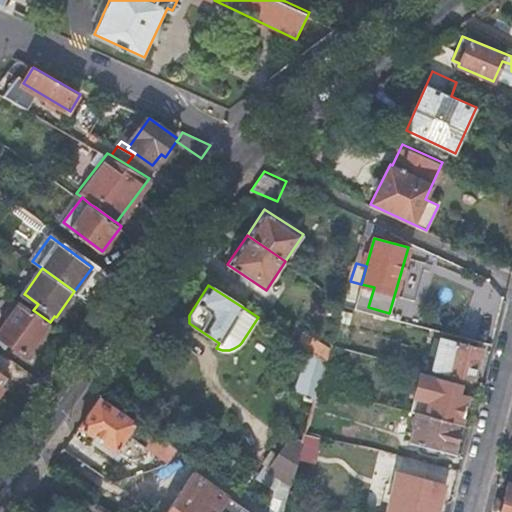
[(26,295),(21,302),(33,310),(38,304),(26,295)]
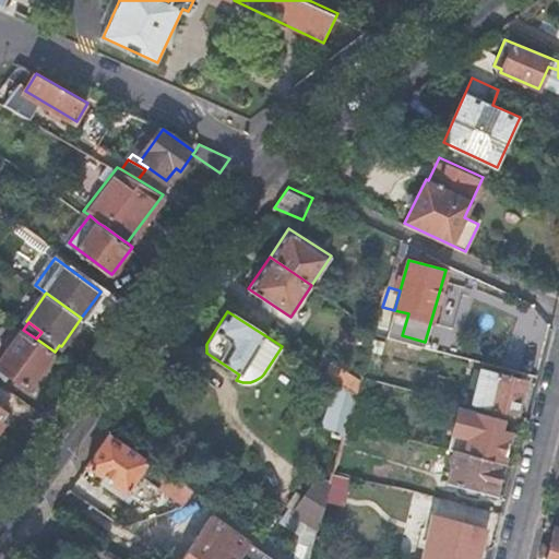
[(0,365),(30,387),(55,352),(36,339),(23,330),(0,361),(0,365)]
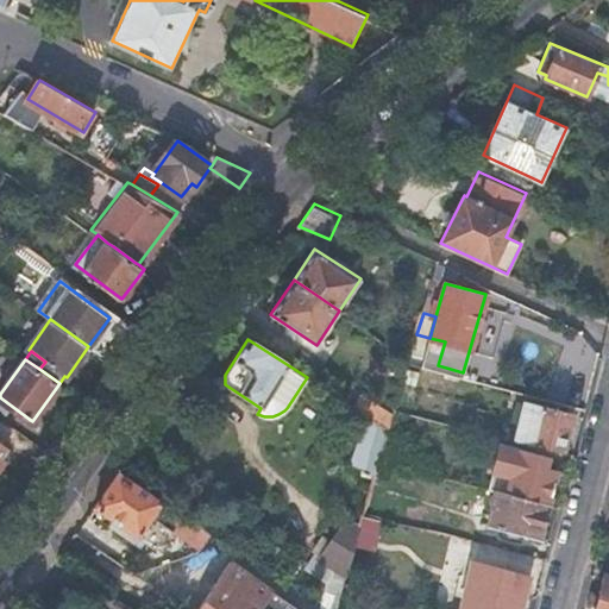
[(415,382),(420,364),(409,360),(405,378),(415,382)]
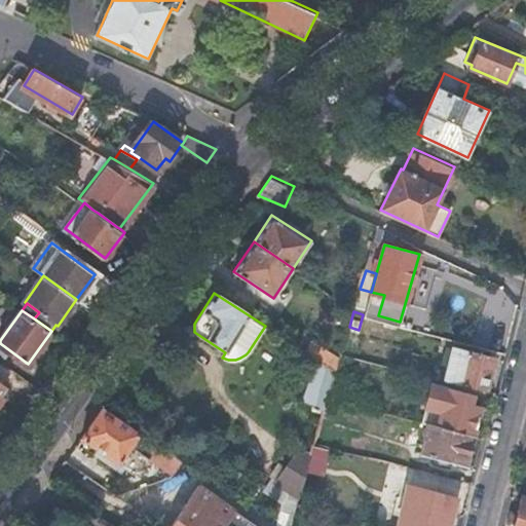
[(305,342),(300,349),(315,359),(336,372),(339,363),(305,342)]
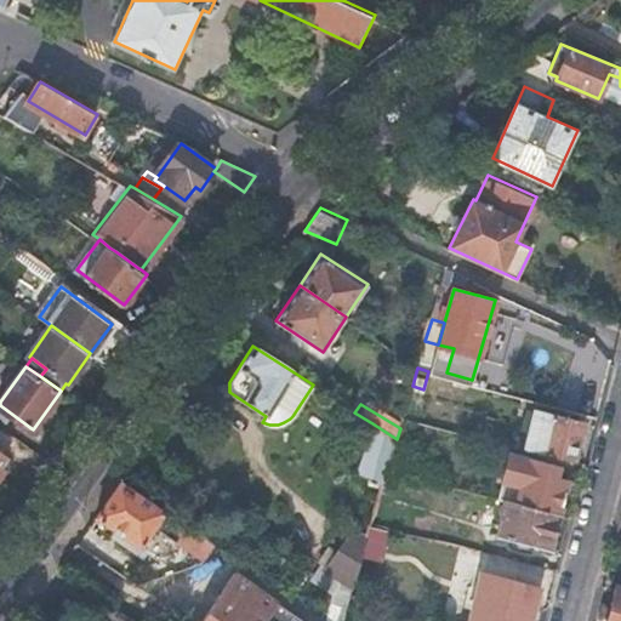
[(530,429),(525,448),(573,461),(582,423),(528,408),(522,427),(530,429)]
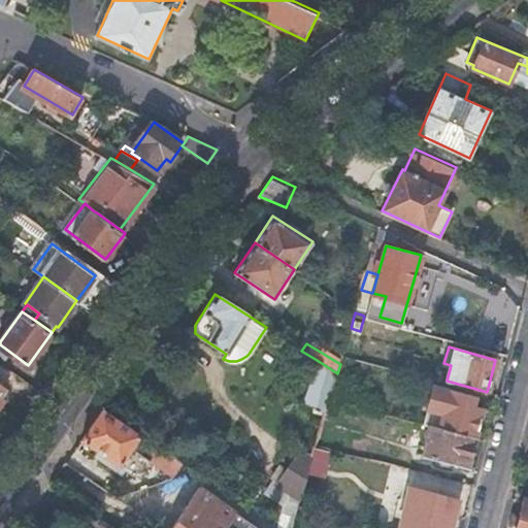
[(0,383),(7,388),(18,372),(0,359),(0,383)]
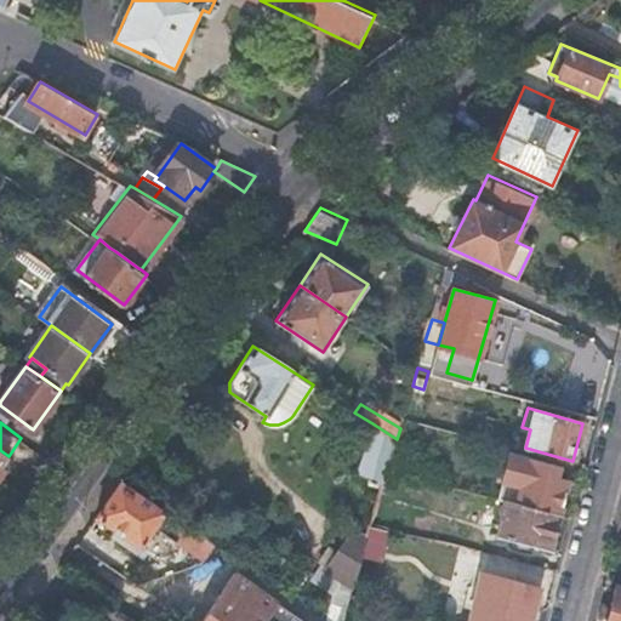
[(397,440),(397,439),(372,423),(358,473),(385,480),(388,468),(397,440)]
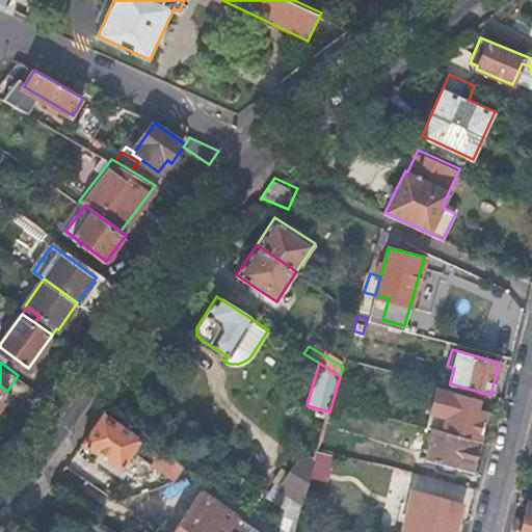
[(351,381),(340,377),(333,401),(342,404),(345,404),(351,381)]
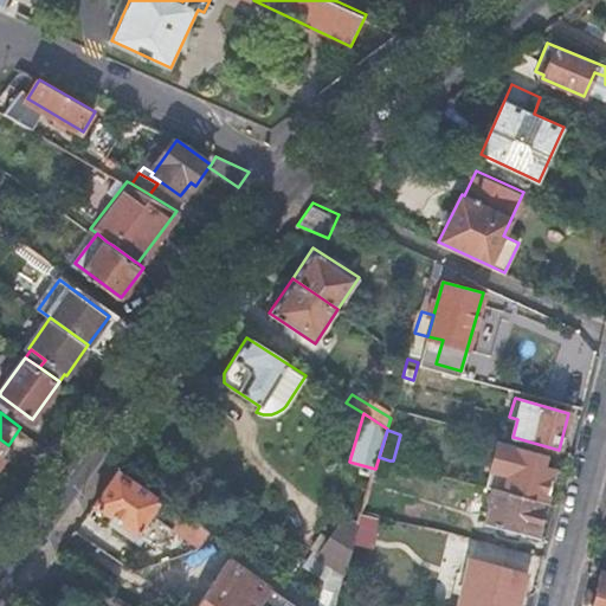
[(497,444),(485,485),(490,487),(546,502),(554,470),(533,464),(535,453),(497,444)]
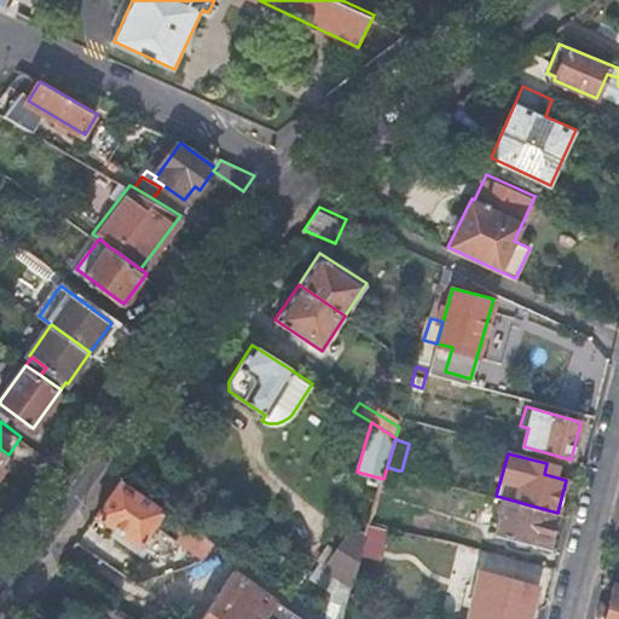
[(398,470),(387,467),(383,479),(377,499),(389,502),(398,470)]
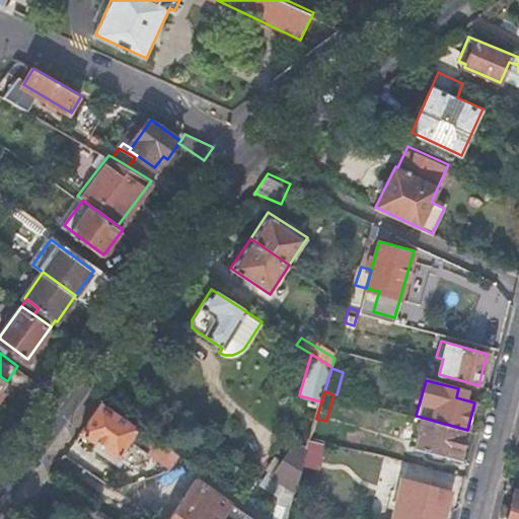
[(195,465),(102,401),(81,431),(131,465),(138,466),(148,452),(130,440),(136,431),(140,435),(143,444),(188,475),(195,465)]
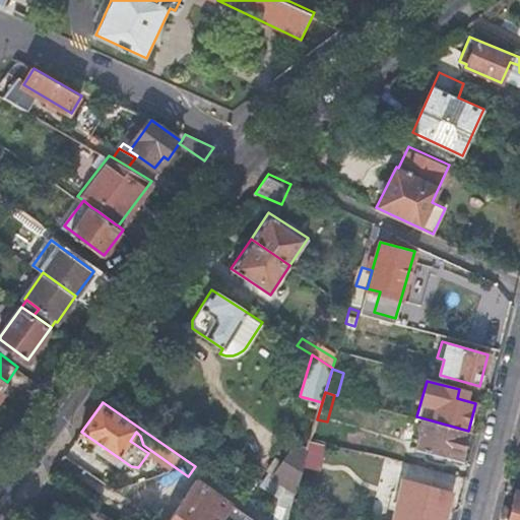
[(468,431),(420,417),(416,434),(420,435),(417,446),(461,457),(468,431)]
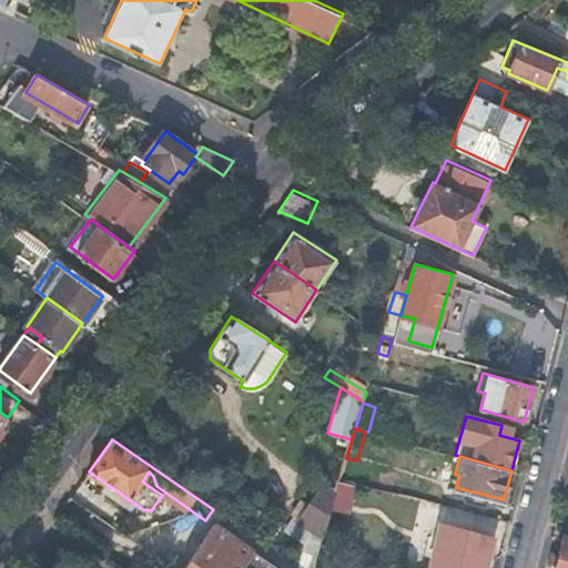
[(323,537),(337,488),(324,485),(310,504),(302,499),(292,514),(300,519),(298,520),(314,530),(323,537)]
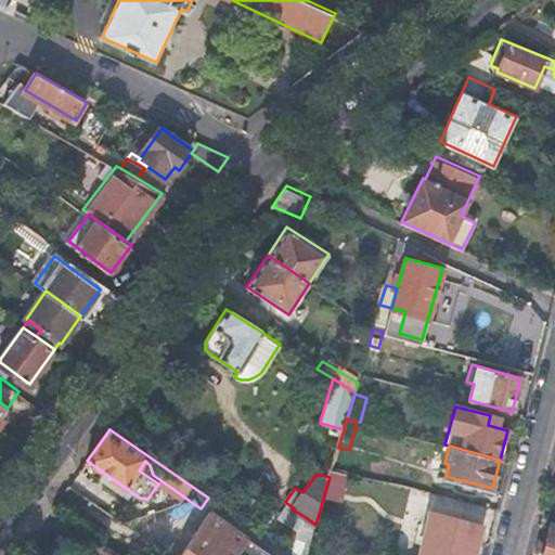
[(487,506),(442,494),(439,508),(483,519),(487,506)]
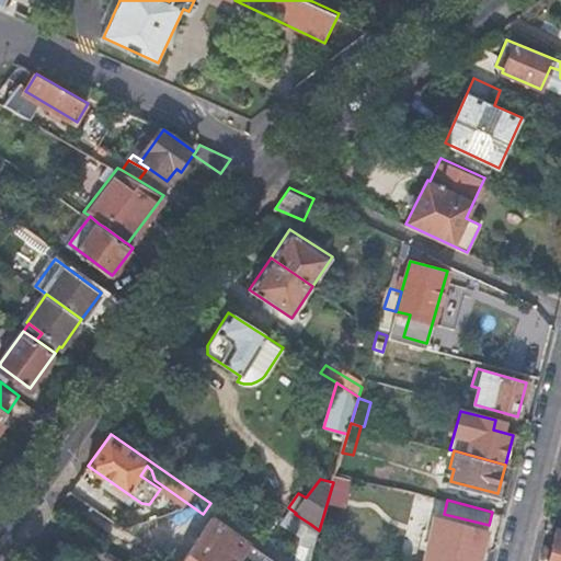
[(296,560),(219,507),(183,560),(180,560),(169,553),(163,560),(296,560)]
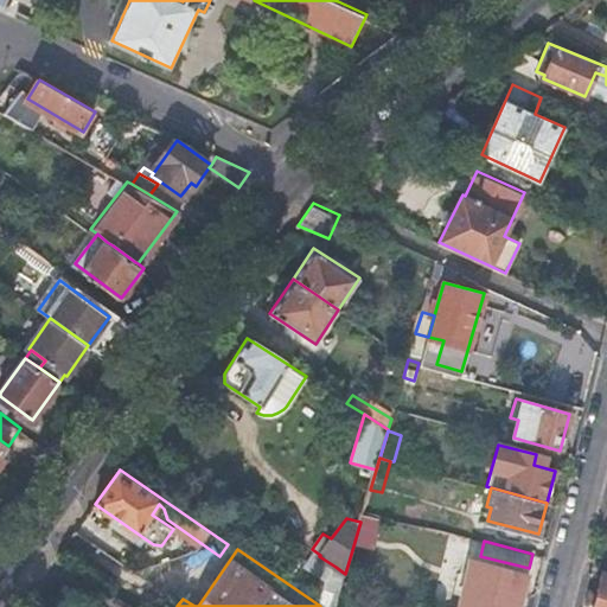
[(336,567),(323,606),(336,606),(344,580),(345,574),(336,567)]
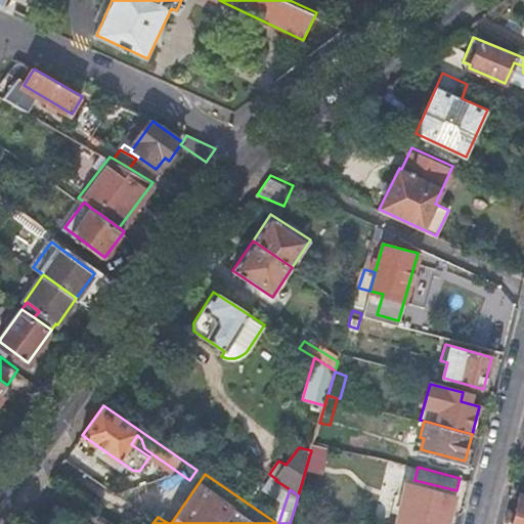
[(523,523),(523,493),(519,493),(515,509),(513,519),(511,523),(523,523)]
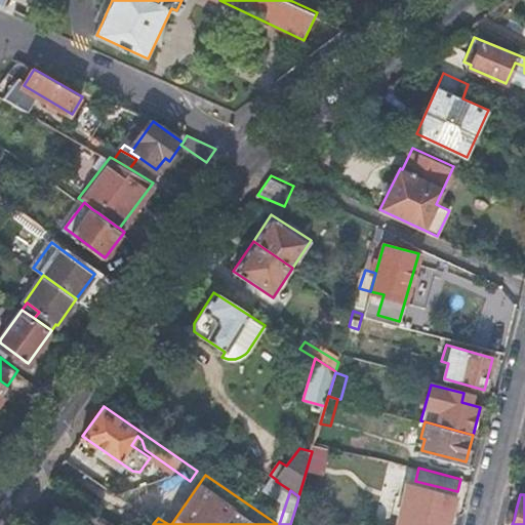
[(380,514),(377,523),(385,524),(448,524),(453,510),(417,500),(411,524),(407,524),(401,519),(380,514)]
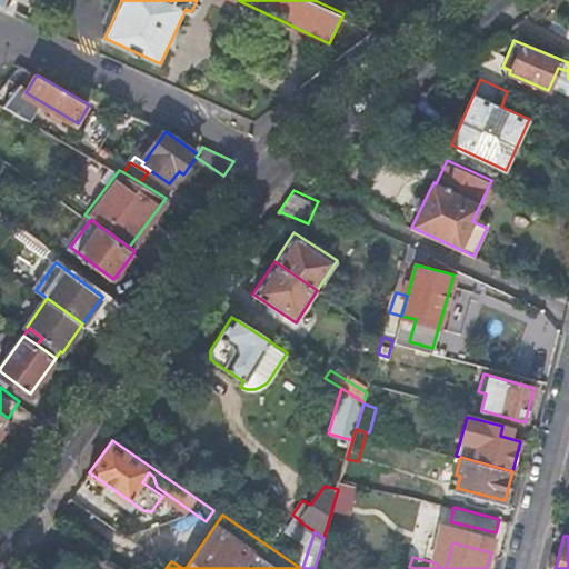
[(30,568),(41,556),(32,549),(19,568),(21,568),(30,568)]
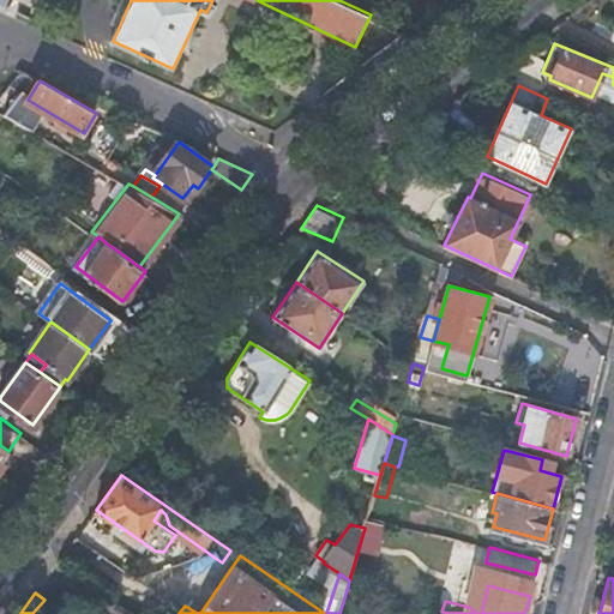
[(603,596),(596,594),(593,606),(601,608),(603,596)]
